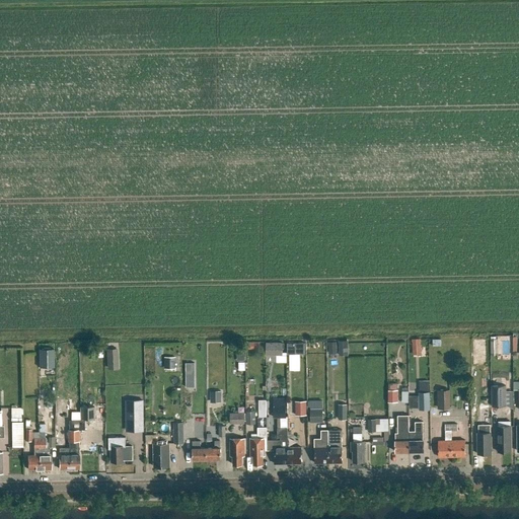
[(504,346),(504,337),(492,337),(491,355),(506,355),(506,346),(504,346)]
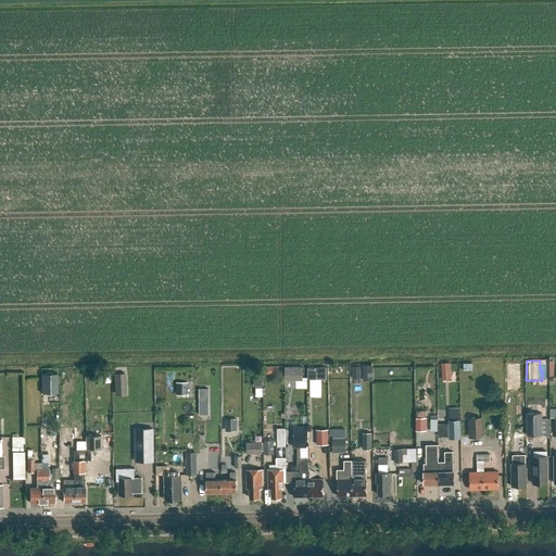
[(441,364),(442,380),(451,379),(451,363),(441,364)]
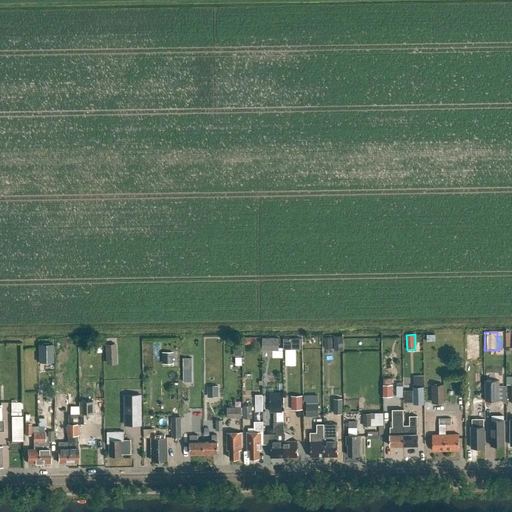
[(334,349),(334,336),(325,336),(325,349),(334,349)]
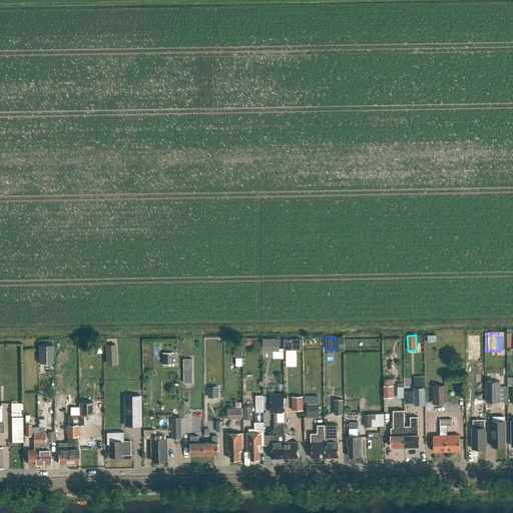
[(336,352),(344,352),(344,337),(335,338),(336,352)]
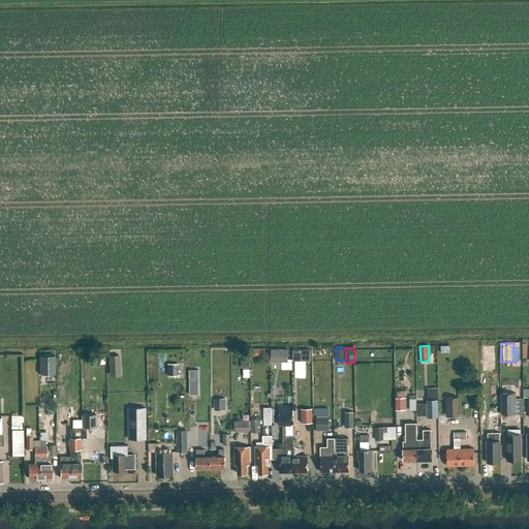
[(294,348),(294,360),(312,360),(312,348),(294,348)]
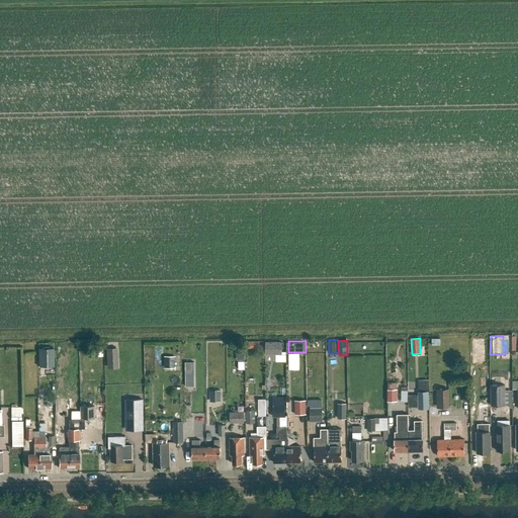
[(265,343),(265,357),(283,357),(282,342),(265,343)]
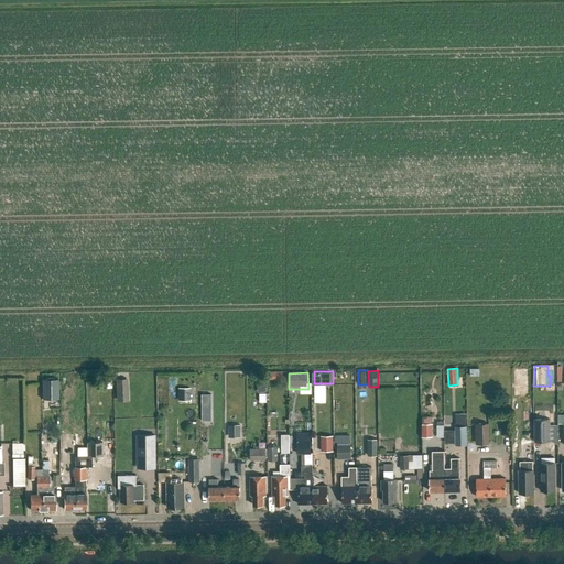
[(44,398),(61,399),(61,379),(44,378),(44,398)]
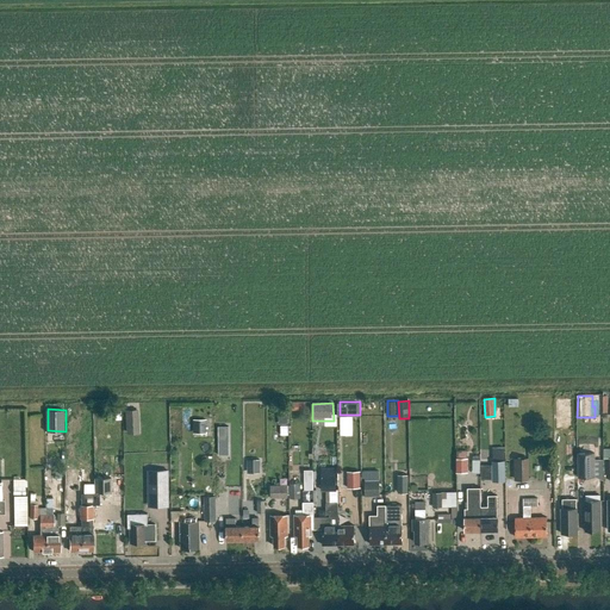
[(210,433),(210,418),(193,418),(193,433),(210,433)]
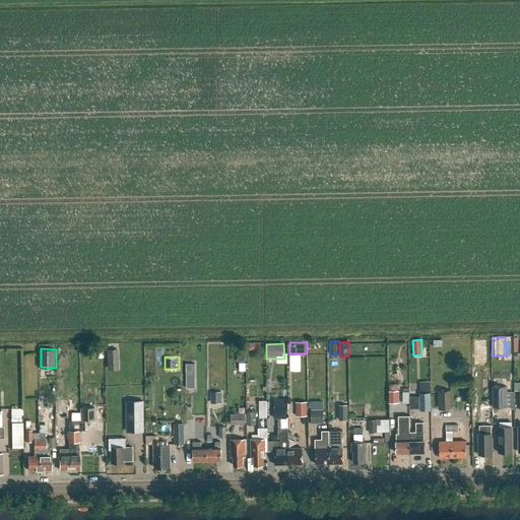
[(187,363),(187,387),(196,387),(197,363),(187,363)]
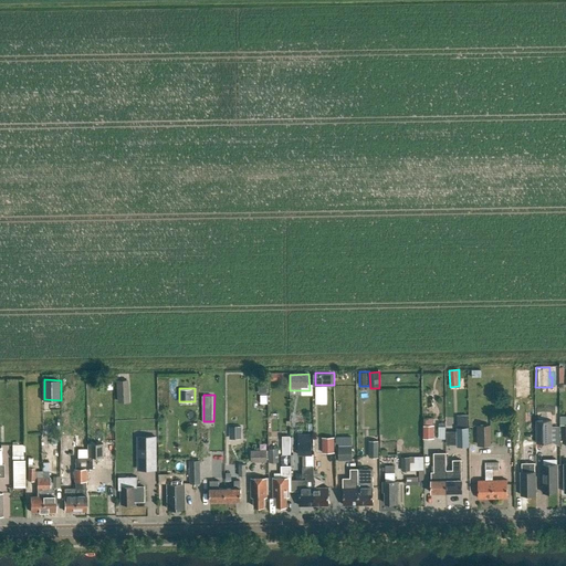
[(536,420),(536,442),(552,442),(552,420),(536,420)]
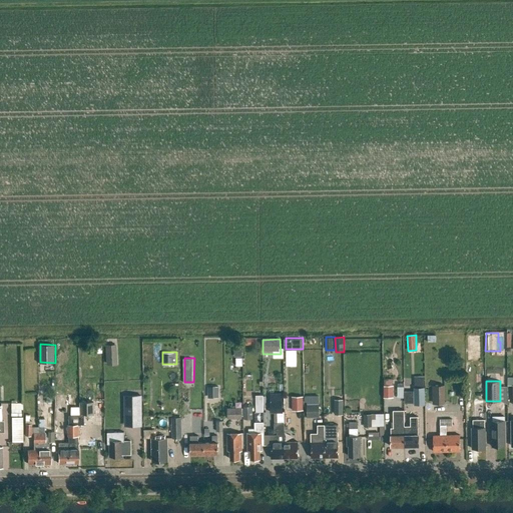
[(445,385),(434,385),(435,404),(445,404),(445,385)]
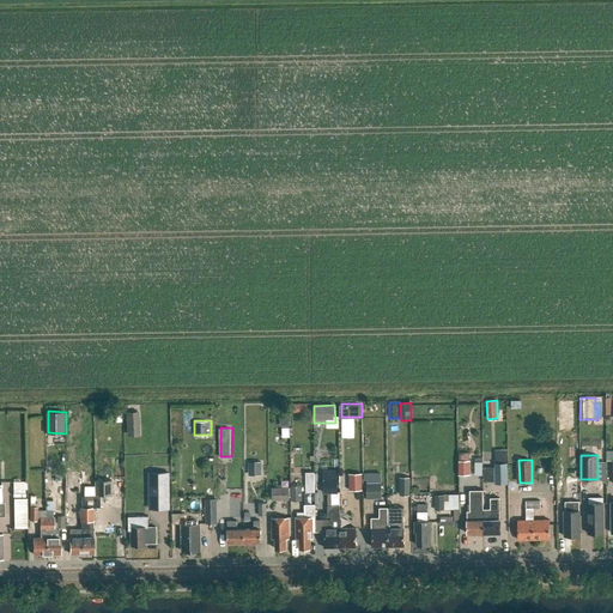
[(459,461),(459,475),(469,474),(469,461),(459,461)]
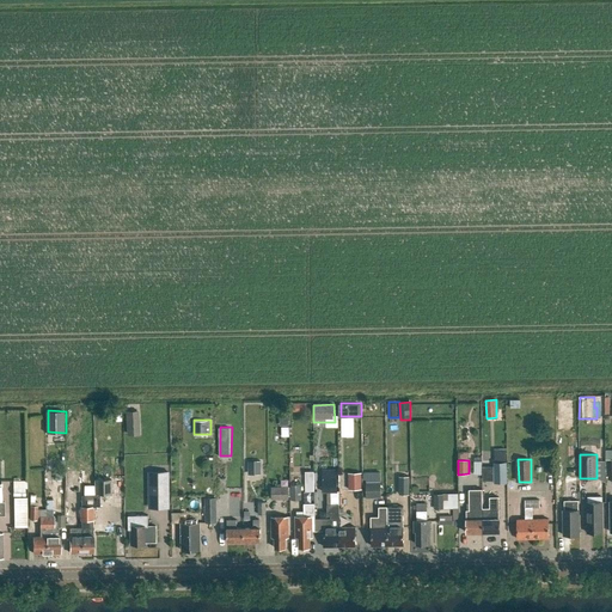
[(248,461),(248,475),(261,475),(261,461),(248,461)]
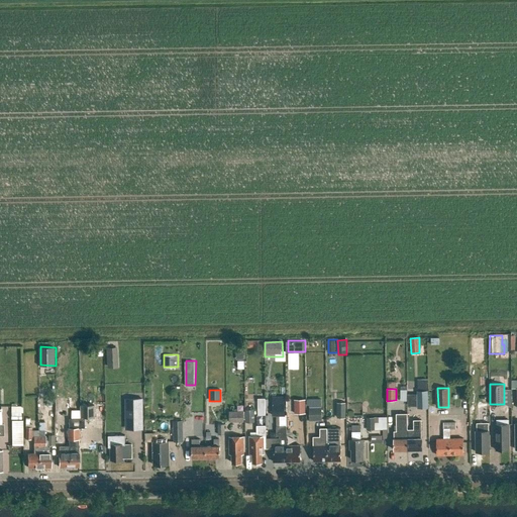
[(417,408),(427,408),(427,391),(417,391),(417,408)]
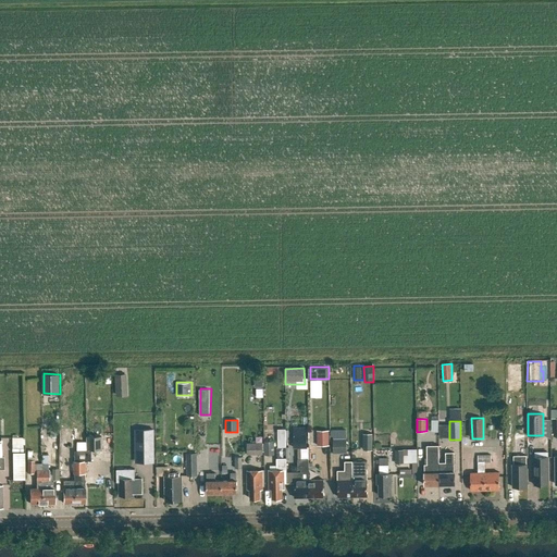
[(136,430),(136,452),(153,452),(153,430),(136,430)]
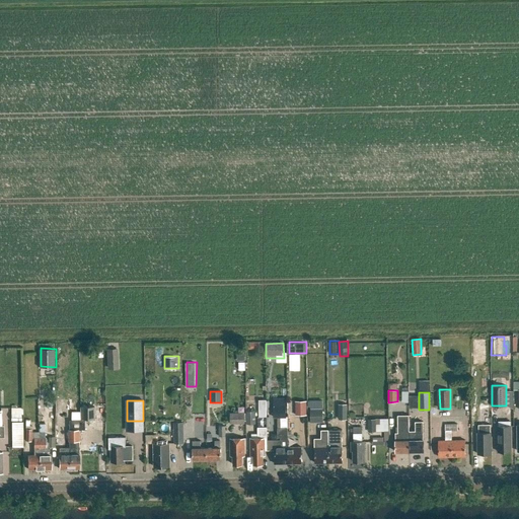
[(295,401),(295,415),(306,415),(306,401),(295,401)]
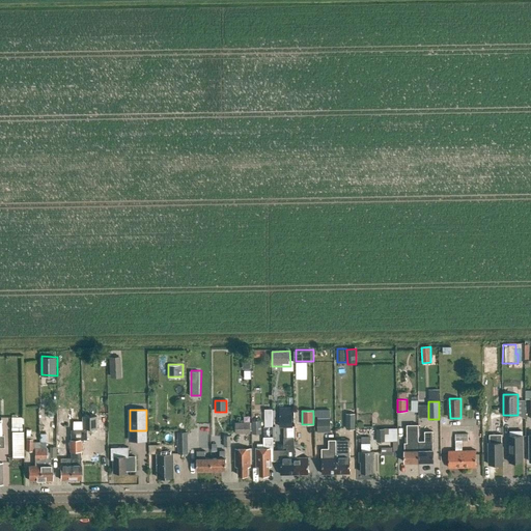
[(346,414),(346,429),(355,429),(355,414),(346,414)]
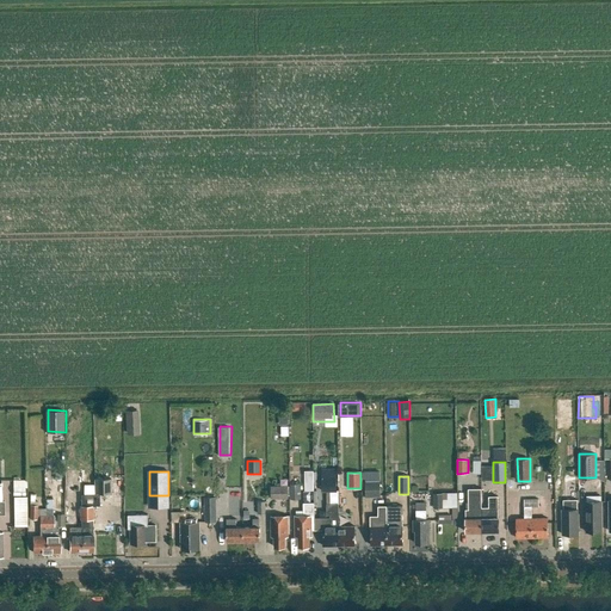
[(94,479),(94,494),(111,493),(111,479),(94,479)]
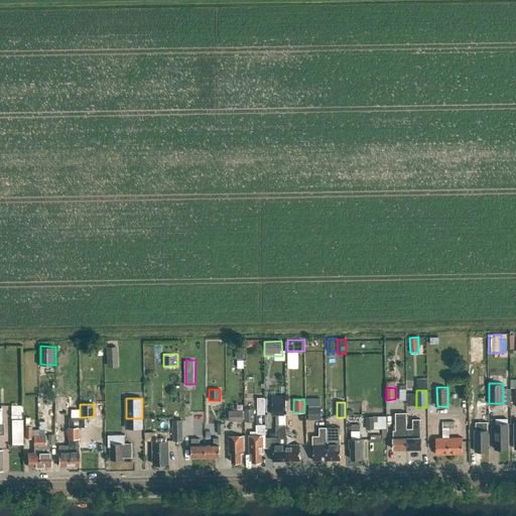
[(11,406),(11,418),(21,418),(21,405),(11,406)]
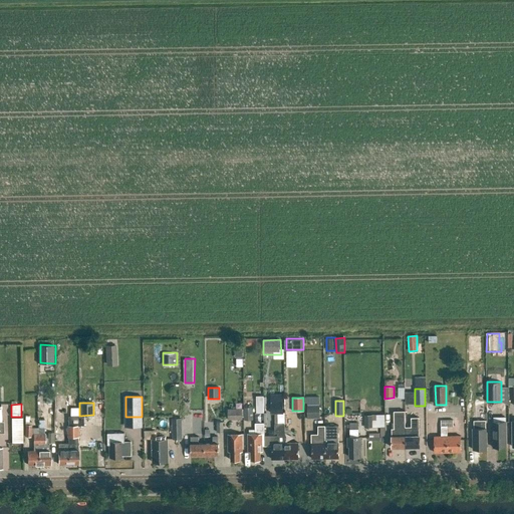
[(307,406),(307,419),(319,419),(319,406),(307,406)]
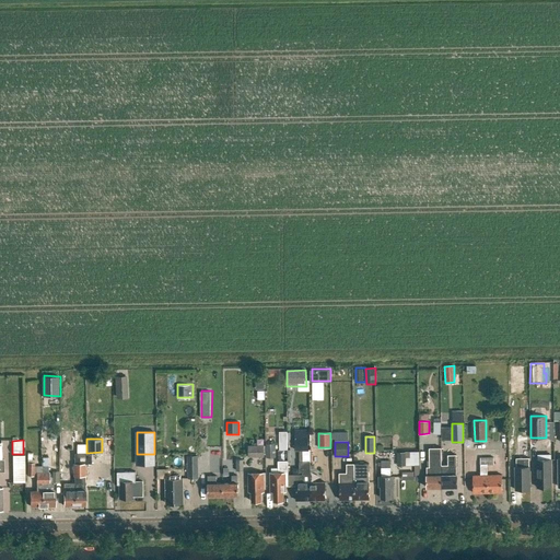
[(266,443),(266,457),(276,457),(276,443),(266,443)]
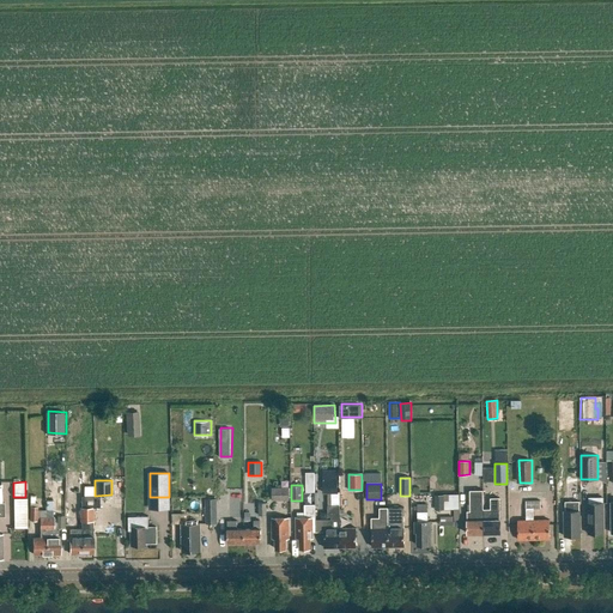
[(289,487),(272,487),(272,501),(289,501),(289,487)]
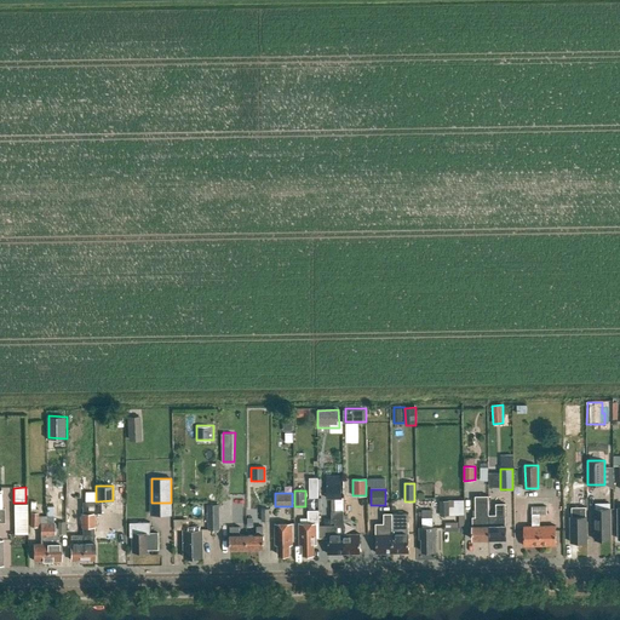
[(489,515),(488,497),(475,497),(476,517),(472,517),(474,526),(472,526),(472,540),(489,539),(489,515)]
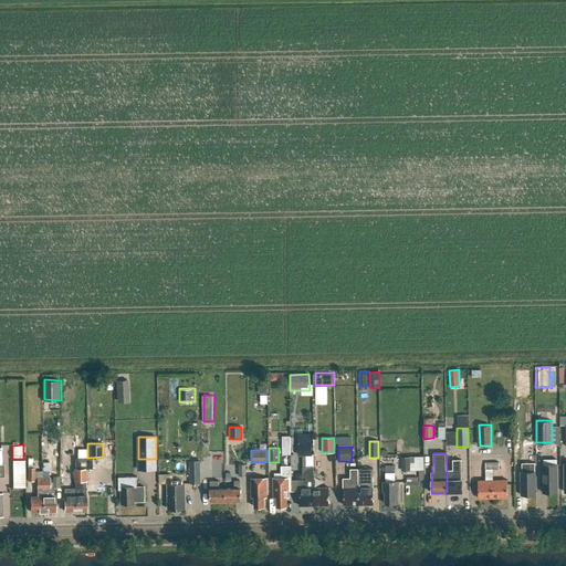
[(426,470),(425,456),(401,457),(402,471),(426,470)]
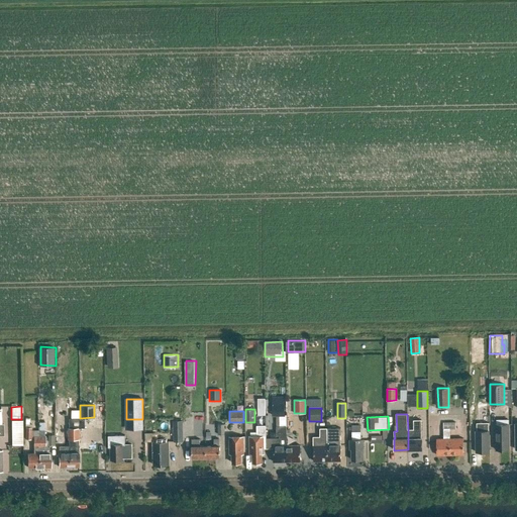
[(69,446),(69,467),(79,467),(79,452),(79,440),(79,429),(84,428),(84,420),(81,420),(81,418),(69,419),(69,428),(68,428),(68,440),(69,440),(69,446)]
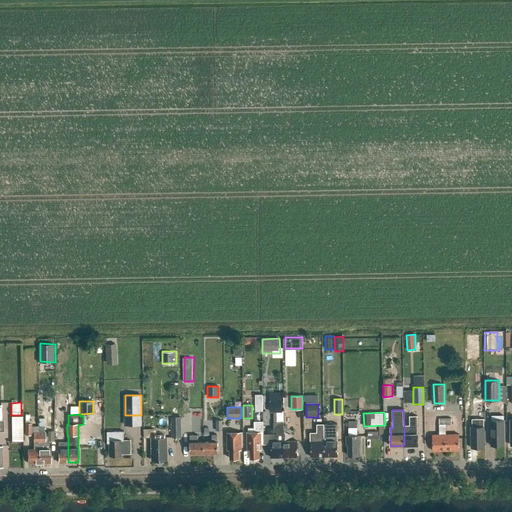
[(13,415),(13,441),(24,441),(24,415),(13,415)]
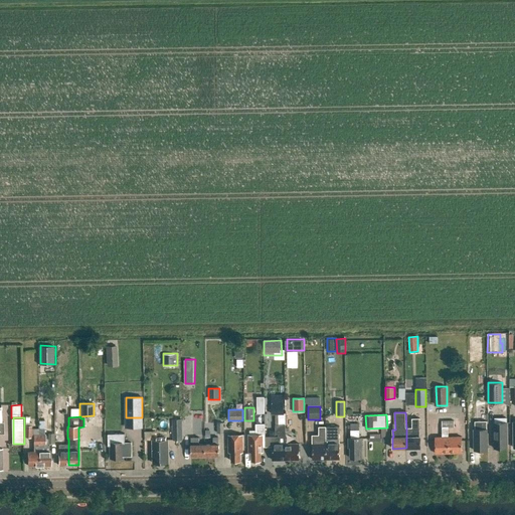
[(494,448),(507,448),(507,417),(494,417),(494,422),(493,422),(494,448)]
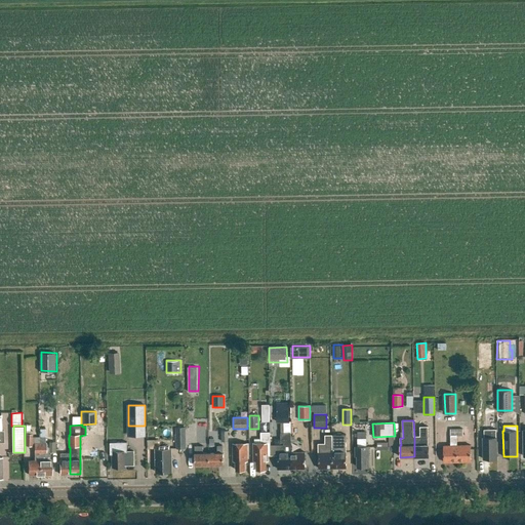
[(48,427),(48,442),(45,442),(45,438),(39,438),(40,475),(51,475),(51,460),(50,460),(50,454),(48,454),(48,453),(55,452),(55,444),(55,432),(54,432),(54,427),(48,427)]
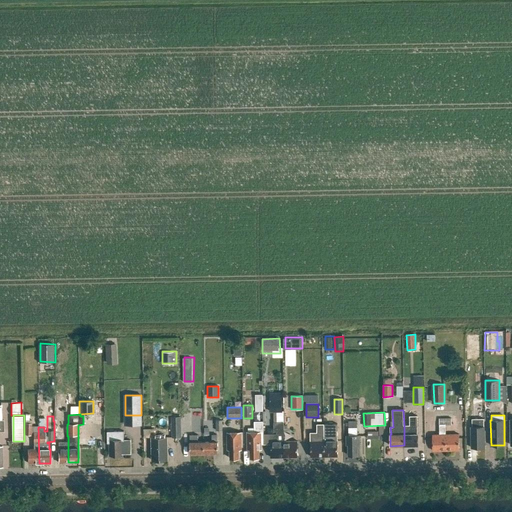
[(181,437),(181,416),(171,417),(172,437),(181,437)]
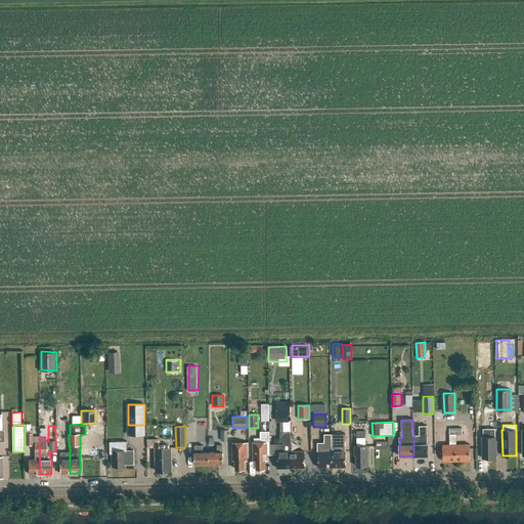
[(427,426),(419,426),(420,435),(413,435),(413,455),(428,455),(428,444),(427,444),(427,426)]
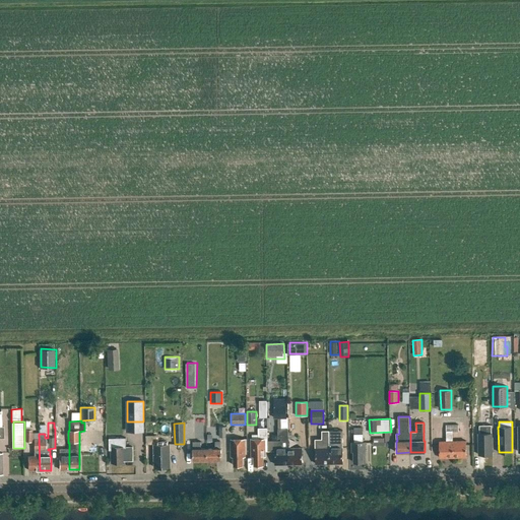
[(452,432),(459,432),(458,425),(452,425),(446,425),(446,442),(439,442),(440,458),(466,457),(466,441),(454,441),(453,441),(452,432)]
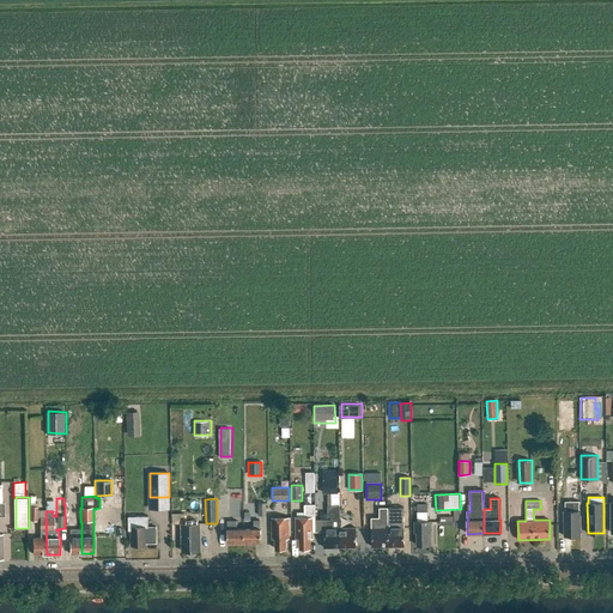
[(565,511),(564,511),(564,536),(581,535),(580,511),(580,502),(565,502),(565,511)]
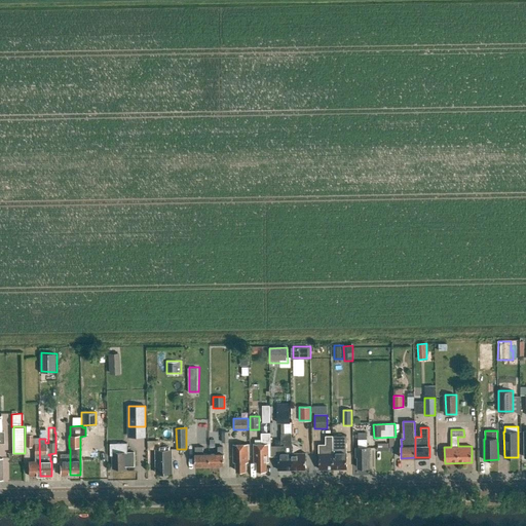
[(285,444),(285,453),(278,453),(278,471),(292,470),(292,449),(291,437),(291,431),(285,431),(285,436),(274,436),(274,444),(285,444)]
